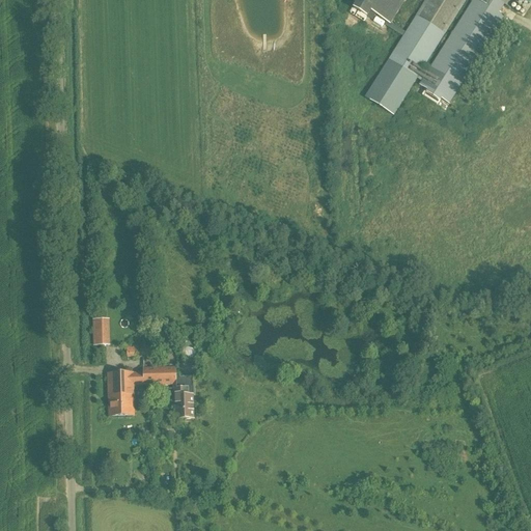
[(354,0),(354,1),(391,25),(406,0),(425,0),(388,60),(418,79),(467,0),(473,0),(367,167),(429,206),(530,47),(530,32),(505,17),(500,14),(505,5),(509,8),(514,0),(354,0)]
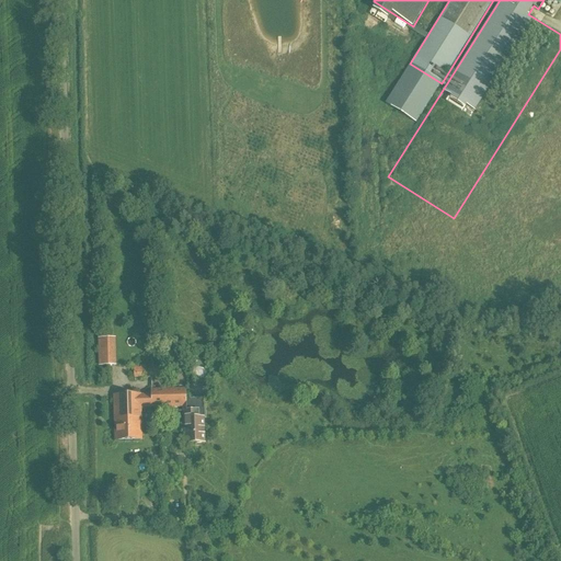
[(100,352),(100,366),(114,365),(113,352),(100,352)]
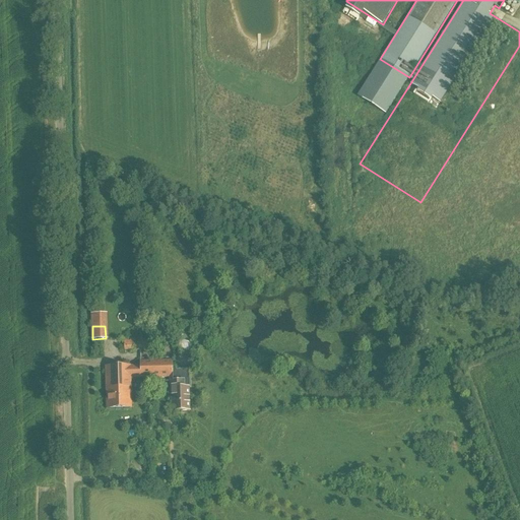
[(190,354),(193,342),(190,342),(192,336),(181,334),(175,333),(174,337),(179,338),(179,340),(180,340),(178,351),(190,354)]
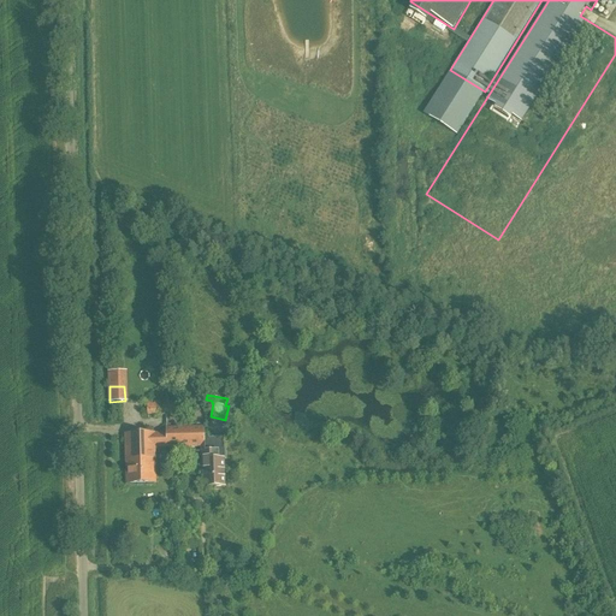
[(147,418),(166,416),(166,401),(147,402),(147,418)]
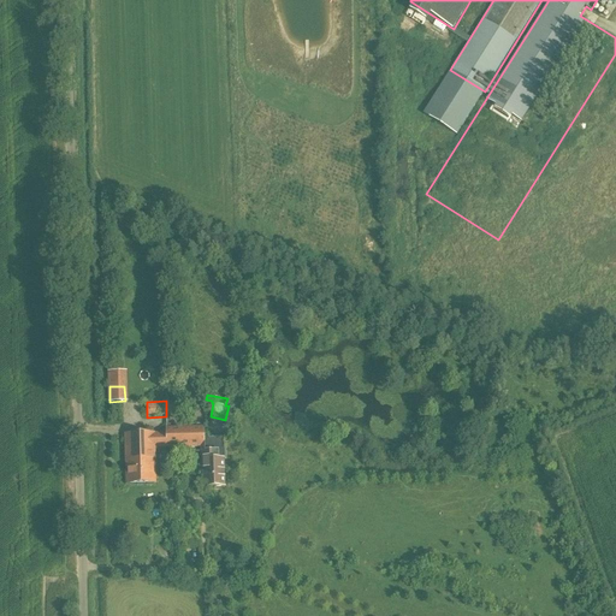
[(166,416),(182,416),(182,401),(166,401),(166,416)]
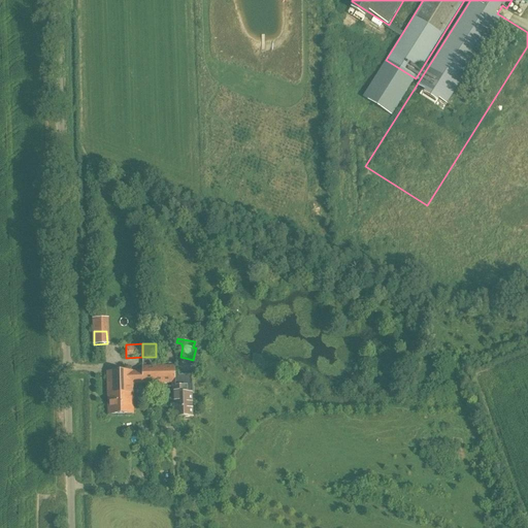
[(175,383),(174,375),(174,366),(142,367),(143,371),(143,384),(172,383),(175,383)]
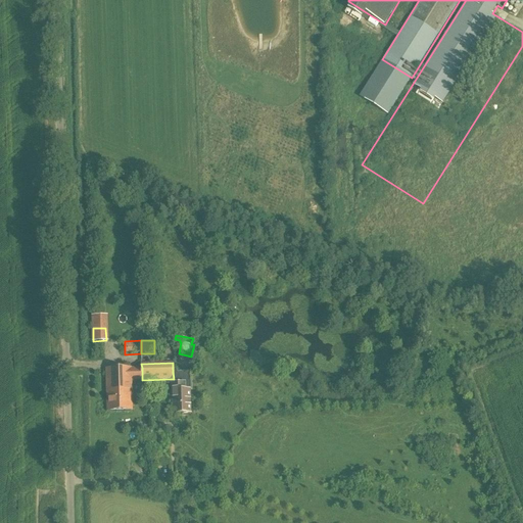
[(132,380),(142,380),(142,368),(131,368),(106,369),(107,411),(132,411),(132,380)]
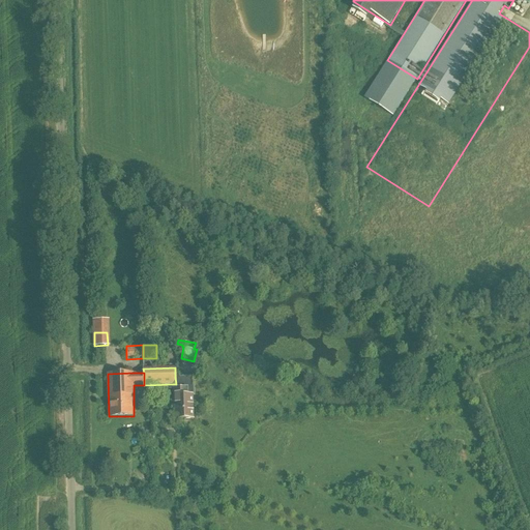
[(176,384),(173,384),(173,396),(175,396),(176,419),(193,418),(193,395),(195,395),(194,376),(175,377),(176,384)]
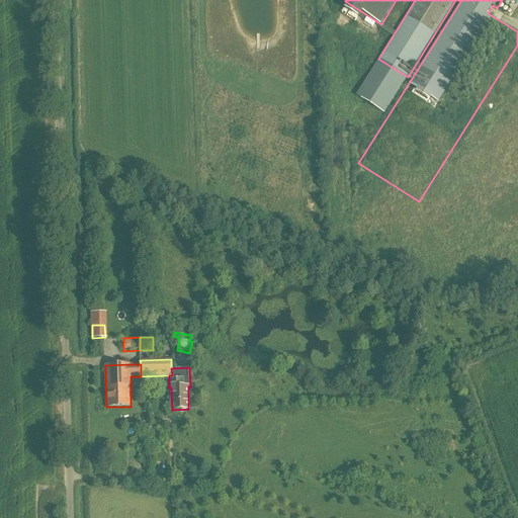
[(156,446),(161,442),(161,435),(157,431),(151,431),(151,442),(156,446)]
